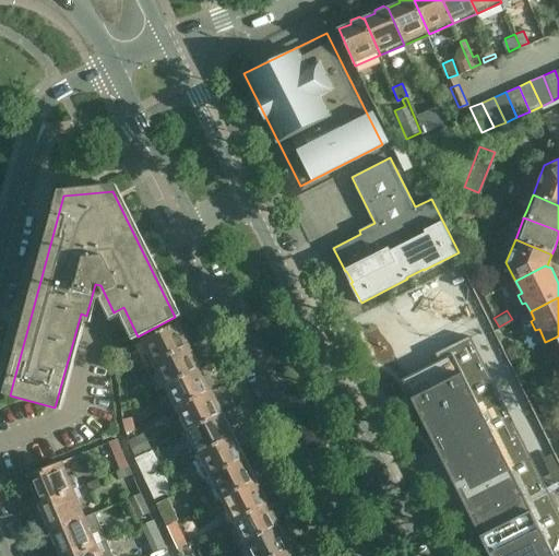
[(152,363),(188,344),(176,321),(141,340),(152,363)]
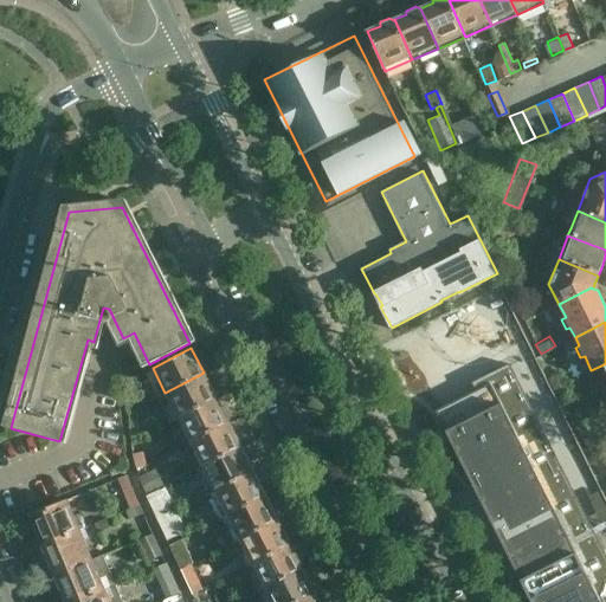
[(550,363),(545,366),(555,388),(565,382),(560,371),(554,374),(550,363)]
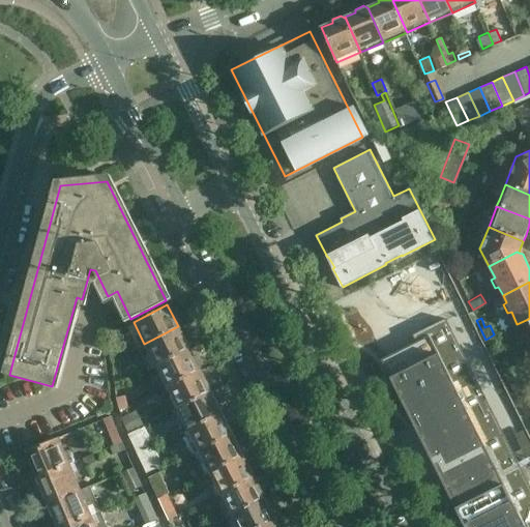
[(144,344),(155,366),(189,348),(178,326),(144,344)]
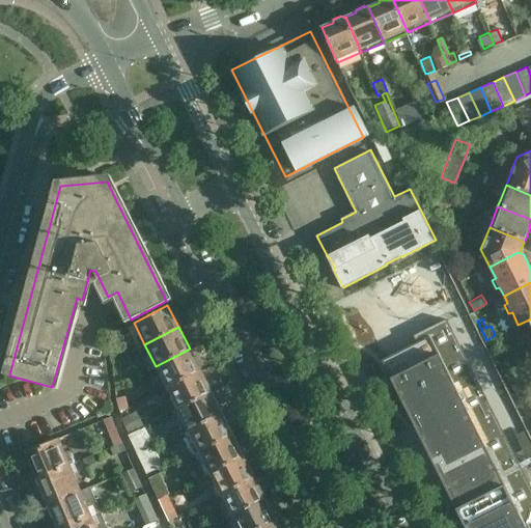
[(439,385),(402,403),(466,527),(530,527),(530,485),(459,343),(425,360),(439,385)]
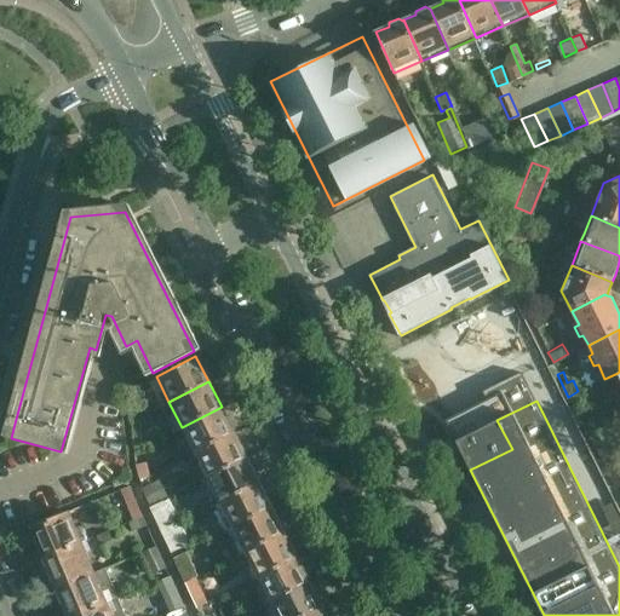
[(182,427),(194,453),(234,432),(222,407),(182,427)]
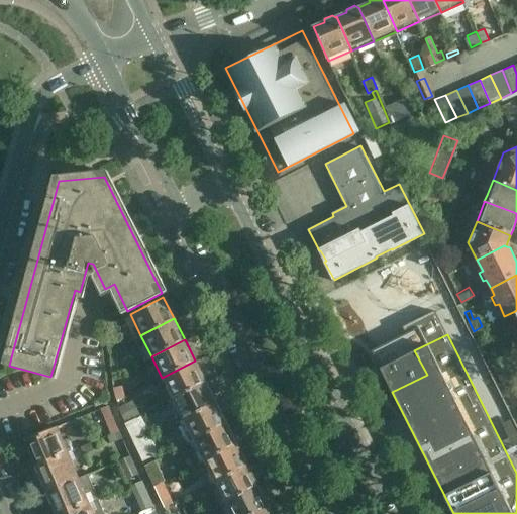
[(503,355),(491,362),(504,389),(516,383),(503,355)]
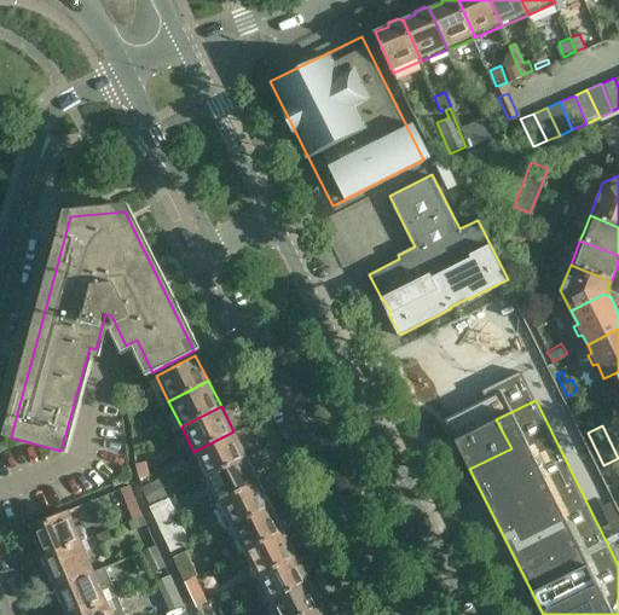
[(194,452),(206,477),(247,457),(233,431),(194,452)]
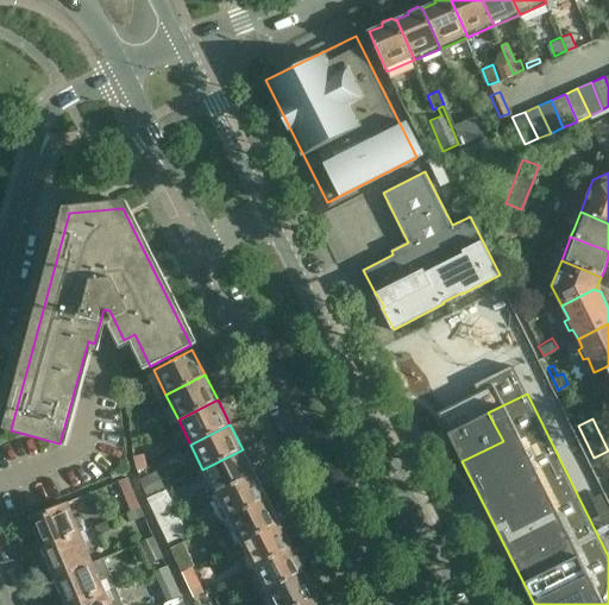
[(202,470),(214,493),(255,473),(243,449),(202,470)]
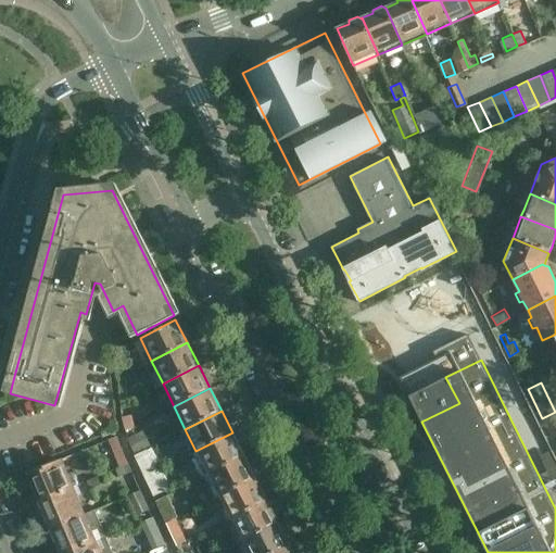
[(552,437),(555,435),(555,412),(542,418),(552,437)]
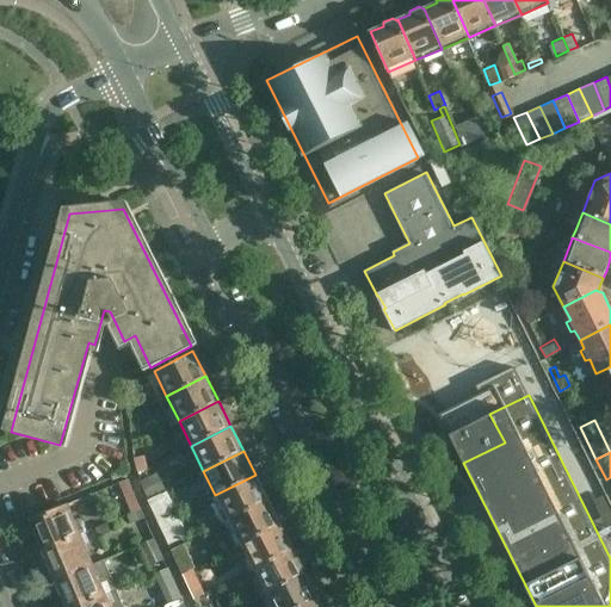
[(133,458),(136,471),(147,469),(143,456),(133,458)]
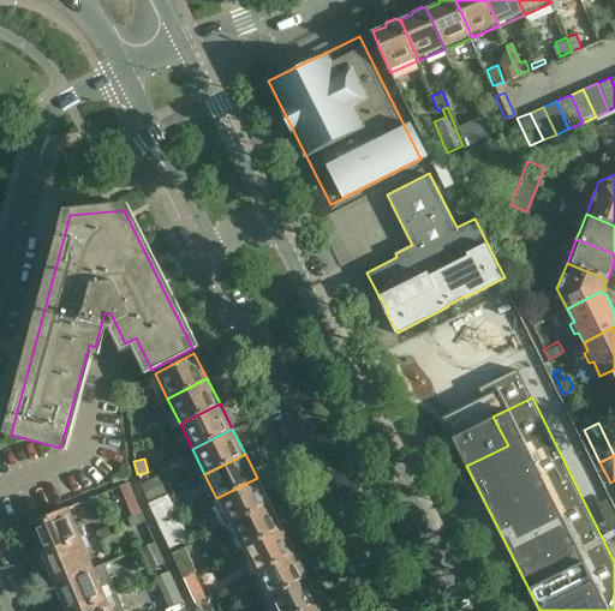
[(157,474),(139,483),(148,501),(166,492),(157,474)]
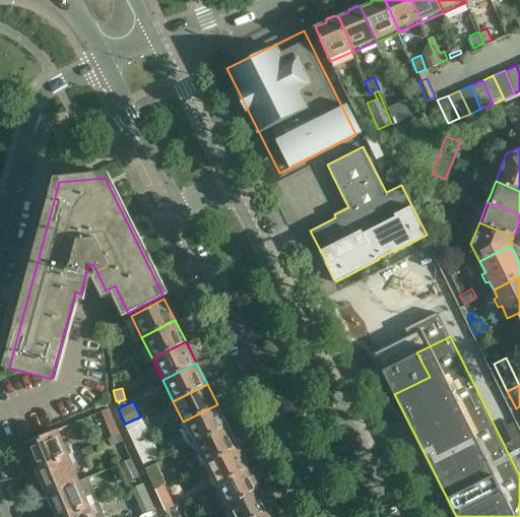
[(183,422),(194,442),(228,425),(217,404),(183,422)]
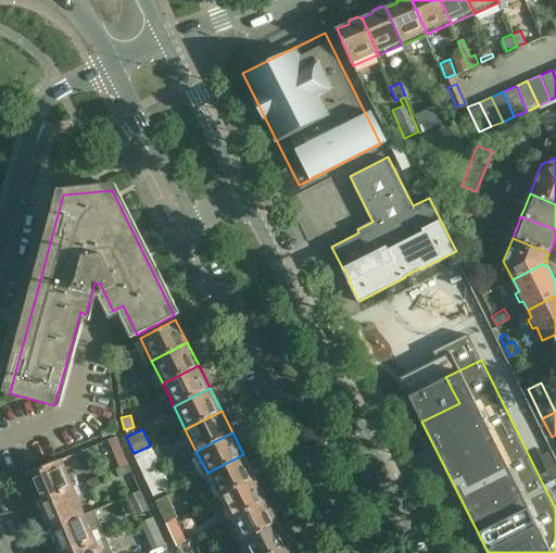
[(108,438),(118,465),(119,466),(127,463),(116,435),(108,438)]
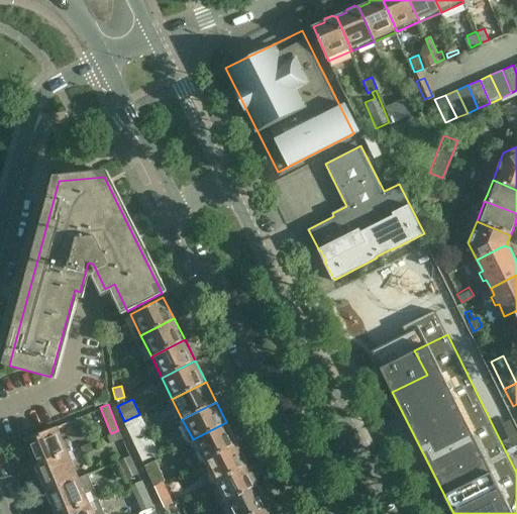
[(193,439),(203,460),(236,443),(226,422),(193,439)]
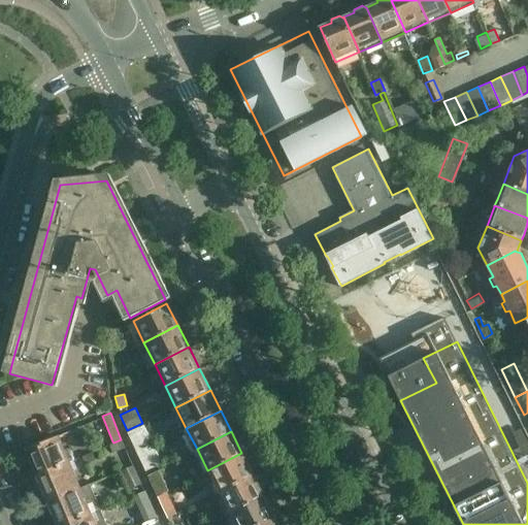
[(37,474),(68,461),(58,435),(27,449),(28,452),(27,455),(30,461),(32,462),(37,474)]
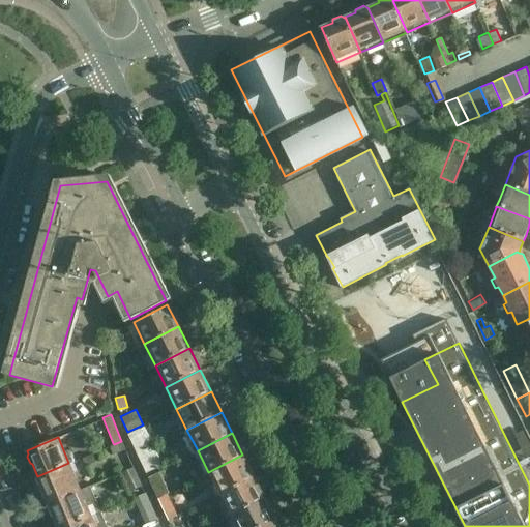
[(138,455),(146,450),(140,439),(133,443),(138,455)]
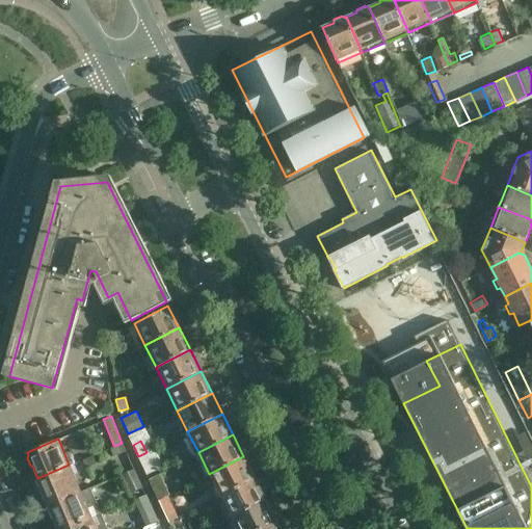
[(113,445),(109,447),(112,455),(125,450),(122,443),(114,446),(113,445)]
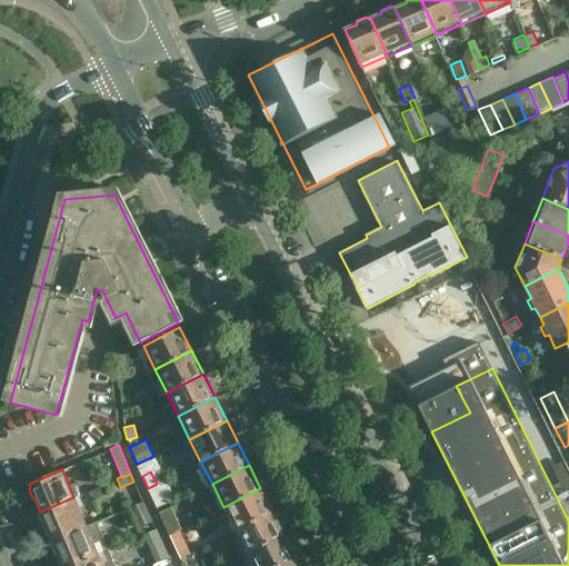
[(157,484),(148,488),(153,500),(162,496),(157,484)]
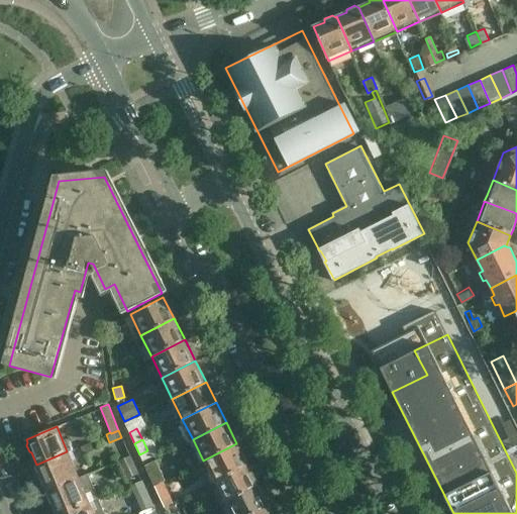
[(91,441),(80,445),(82,452),(93,448),(91,441)]
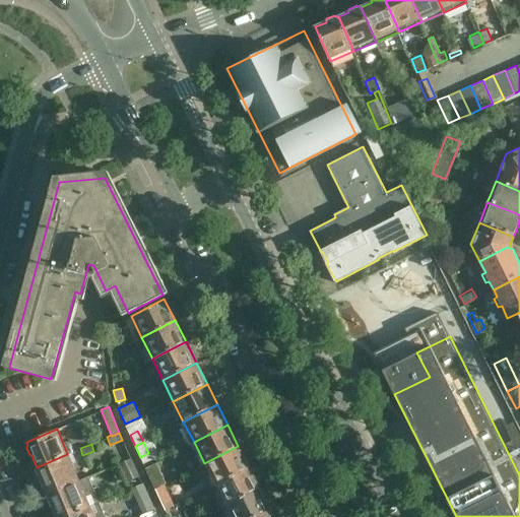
[(204,463),(214,483),(249,466),(238,446),(204,463)]
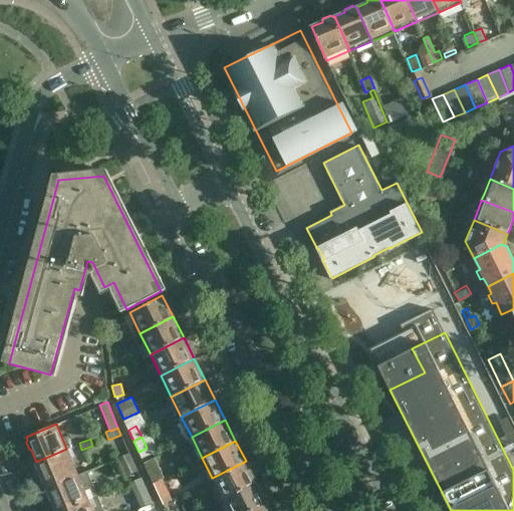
[(66,449),(36,462),(41,473),(40,476),(42,482),(45,483),(46,487),(77,474),(66,449)]
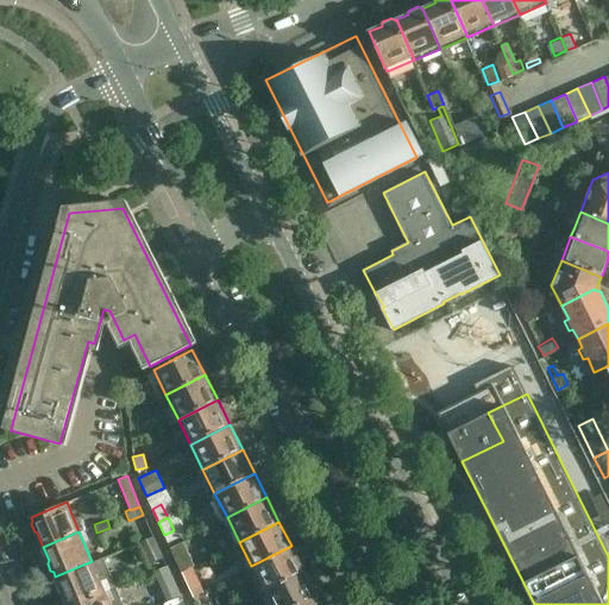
[(163,556),(154,536),(139,543),(148,563),(163,556)]
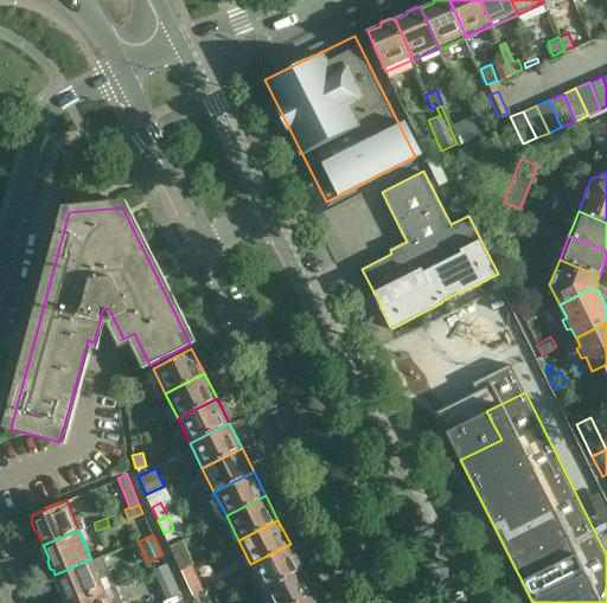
[(250,564),(263,589),(302,569),(291,544),(250,564)]
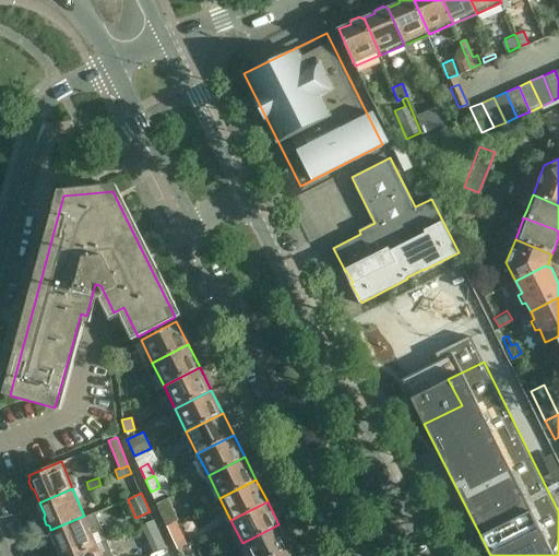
[(166,525),(175,521),(169,510),(161,513),(166,525)]
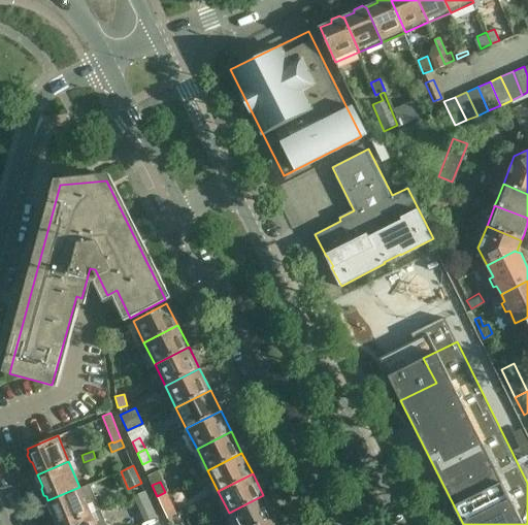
[(90,483),(79,487),(47,500),(50,503),(48,506),(51,513),(54,514),(58,524),(60,524),(100,509),(90,483)]
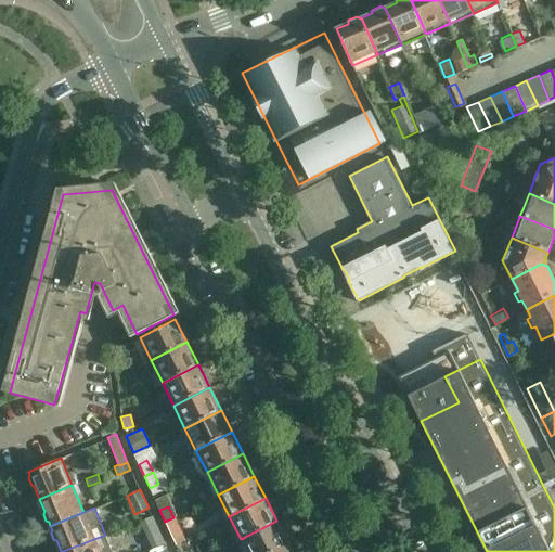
[(153,548),(155,547),(155,546),(164,541),(152,515),(140,521),(153,548)]
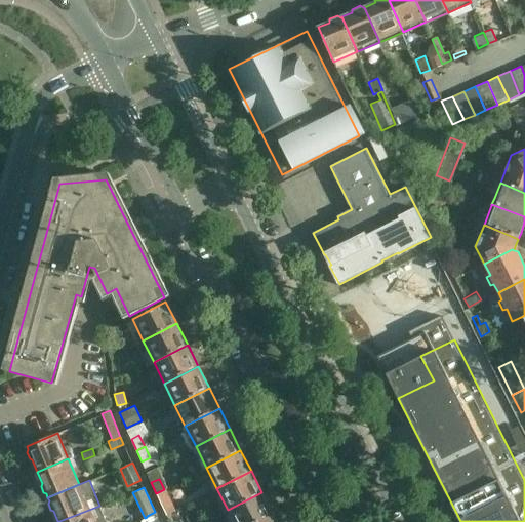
[(164,489),(156,493),(161,505),(169,500),(164,489)]
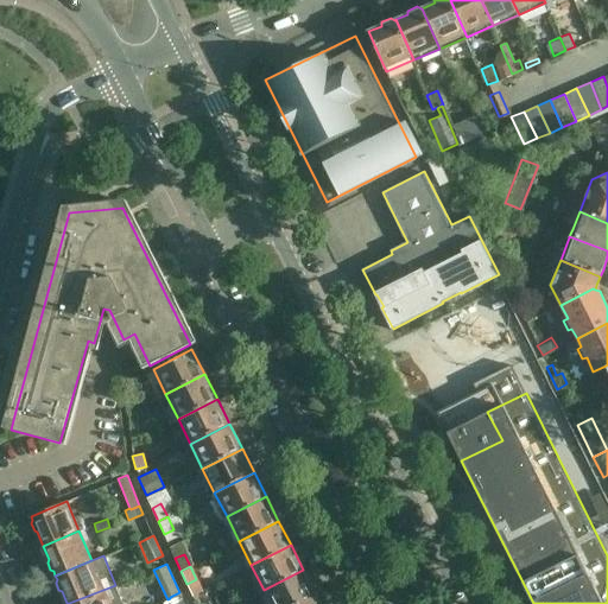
[(264,590),(270,603),(295,603),(316,593),(303,570),(264,590)]
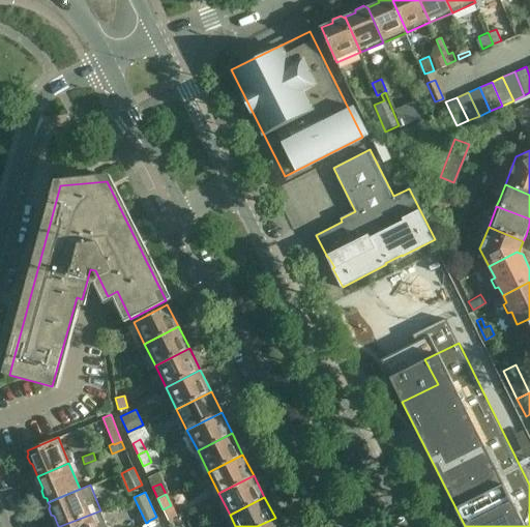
[(107,526),(100,510),(60,526),(107,526)]
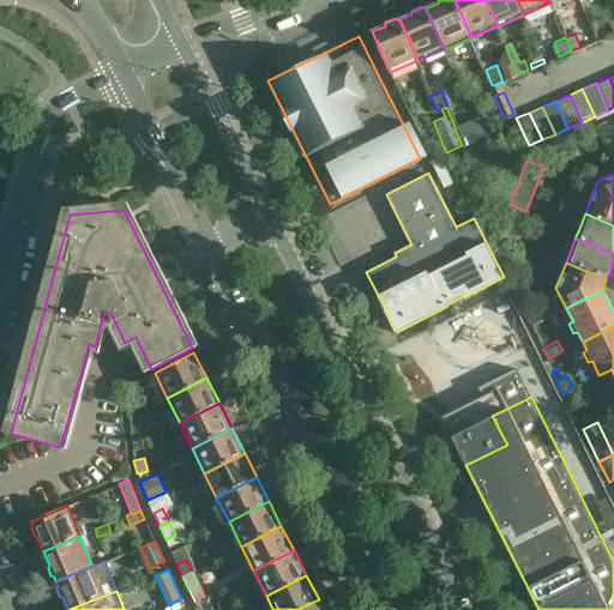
[(172,604),(174,609),(186,609),(181,598),(172,603),(172,604)]
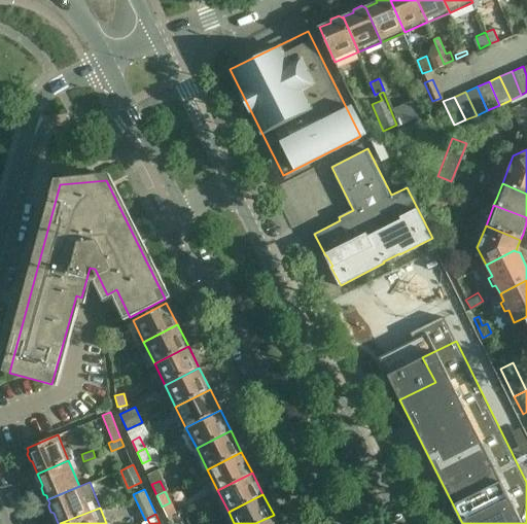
[(255,523),(278,523),(274,515),(255,523)]
